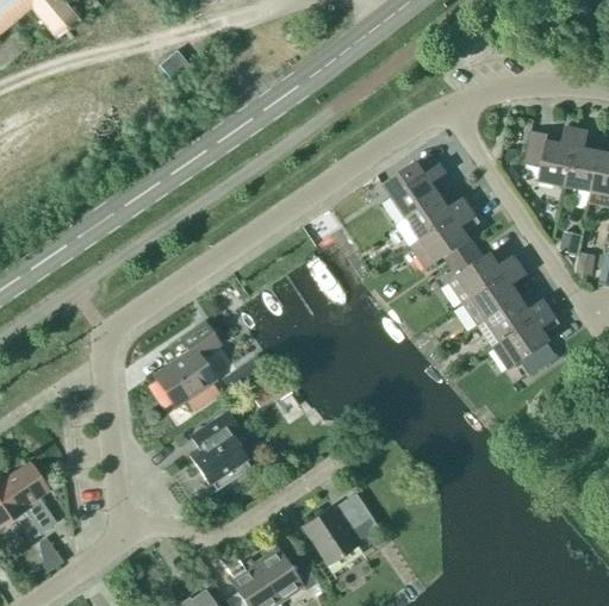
[(0,0),(0,31),(30,7),(55,38),(79,18),(63,0),(0,0)]
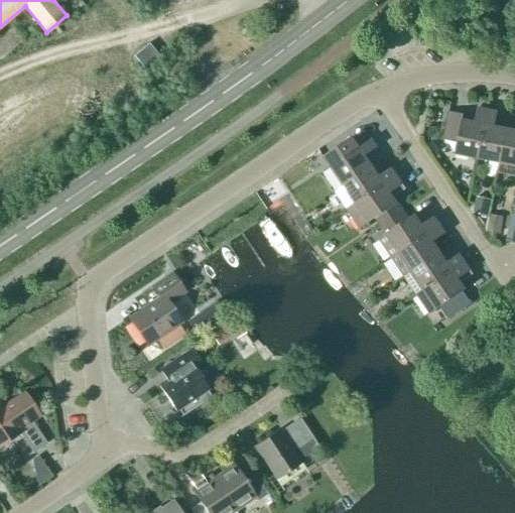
[(147,69),(162,56),(149,41),(134,53),(147,69)]
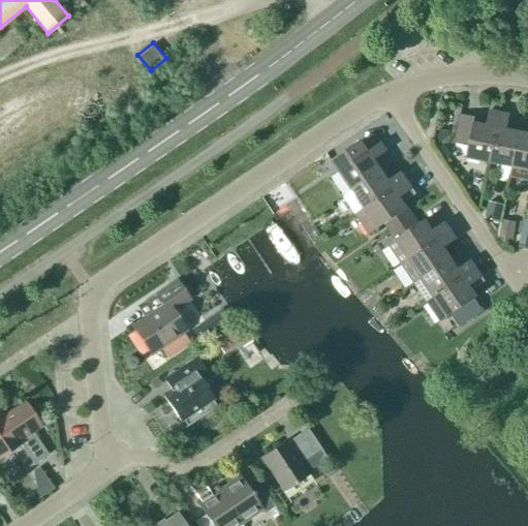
[(490,161),(501,111),(491,109),(488,123),(475,120),(476,116),(462,113),(455,142),(469,144),(467,157),(490,161)]
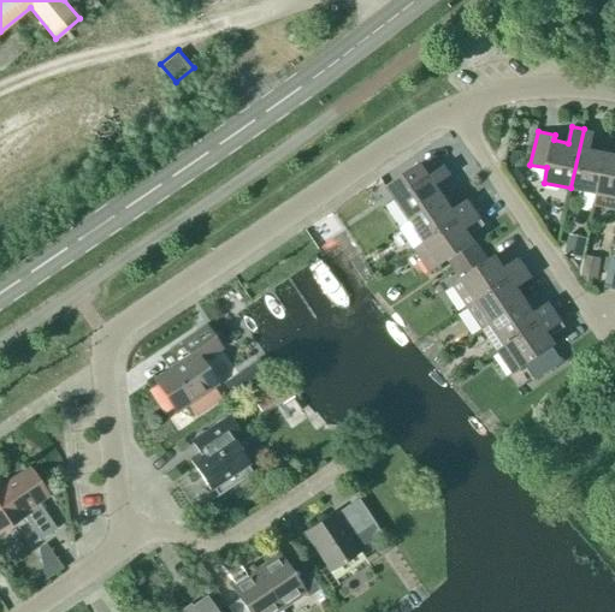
[(596,192),(605,150),(592,148),(596,131),(584,129),(571,188),(596,192)]
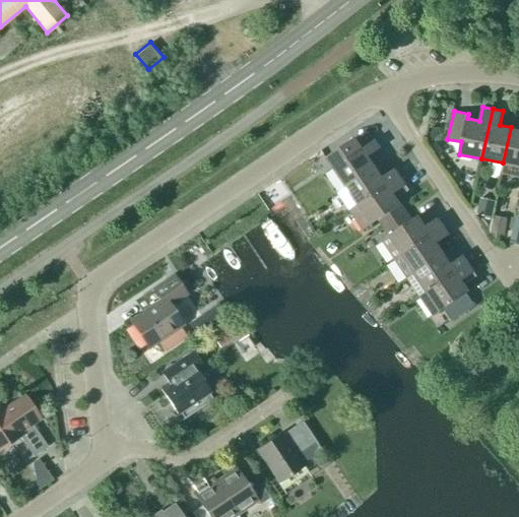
[(518,129),(511,127),(503,163),(518,166),(518,129)]
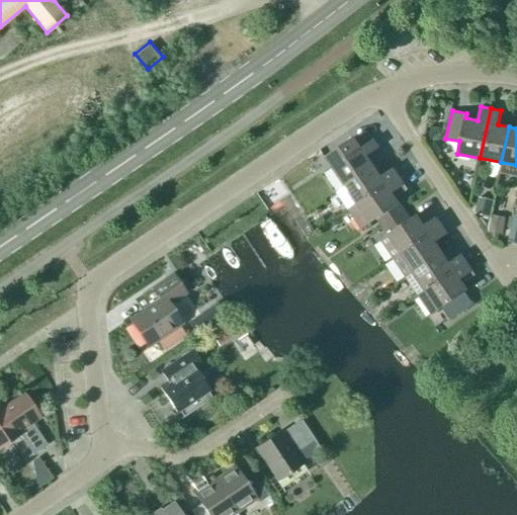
[(345,184),(374,164),(368,155),(380,147),(374,138),(362,146),(356,137),(335,150),(326,156),(332,165),(345,184)]
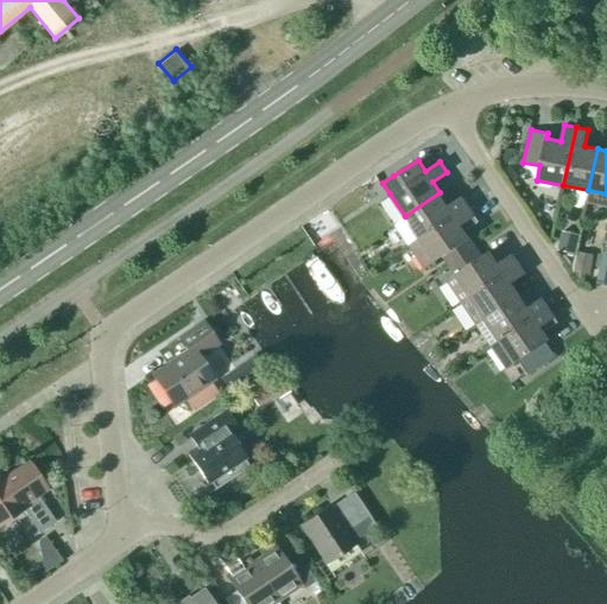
[(411,245),(468,205),(462,196),(448,205),(440,192),(405,216),(396,222),(411,245)]
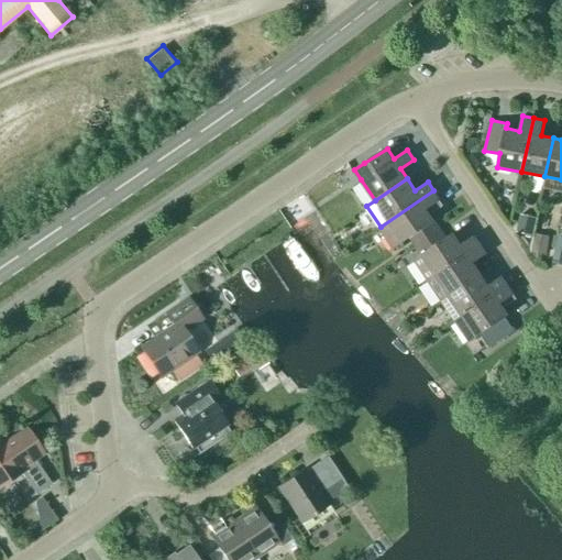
[(417,244),(440,229),(436,220),(431,213),(443,205),(440,200),(433,190),(381,227),(394,248),(411,235),(417,244)]
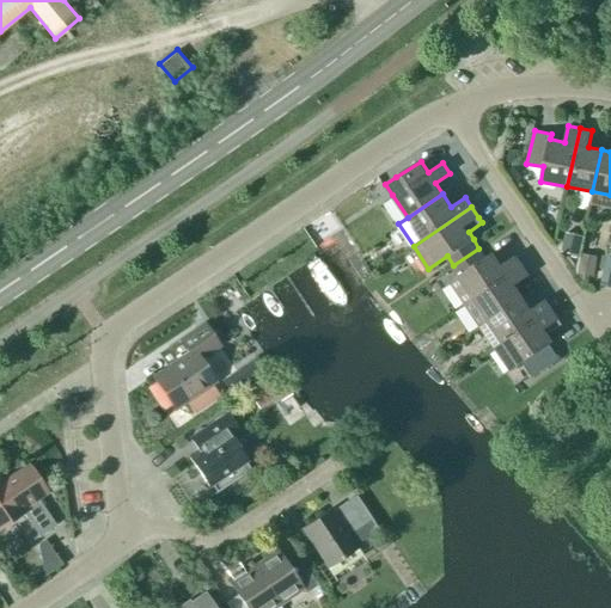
[(580,253),(585,233),(566,229),(562,250),(580,253)]
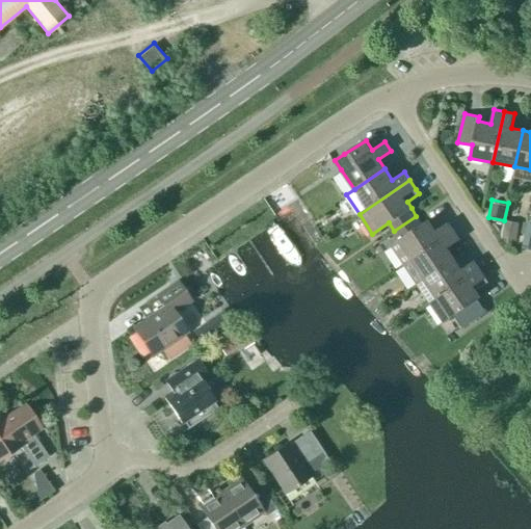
[(410,260),(453,231),(448,221),(435,230),(428,219),(421,223),(416,216),(394,231),(399,239),(391,244),(404,264),(410,260)]
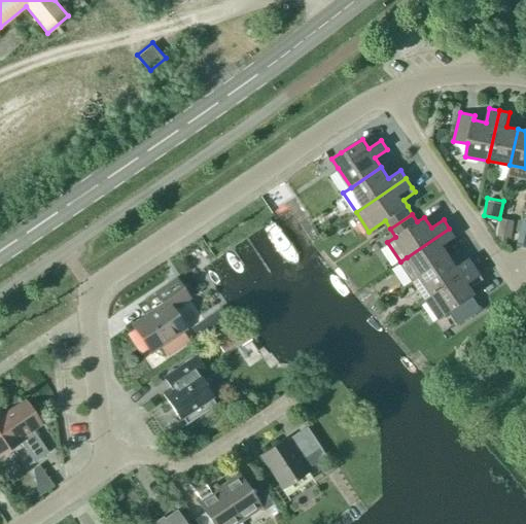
[(513,234),(516,219),(501,217),(498,232),(513,234)]
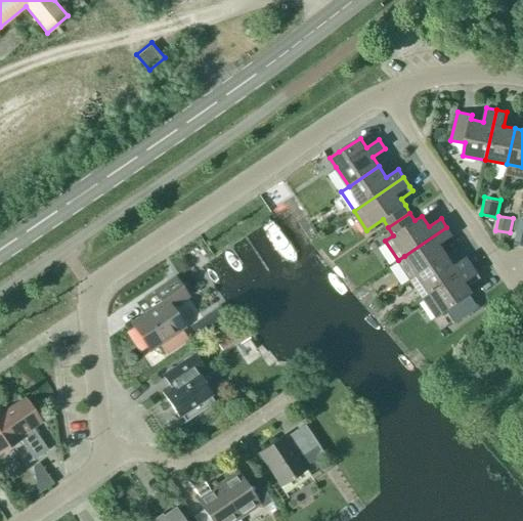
[(522,217),(520,217),(514,243),(522,244),(522,217)]
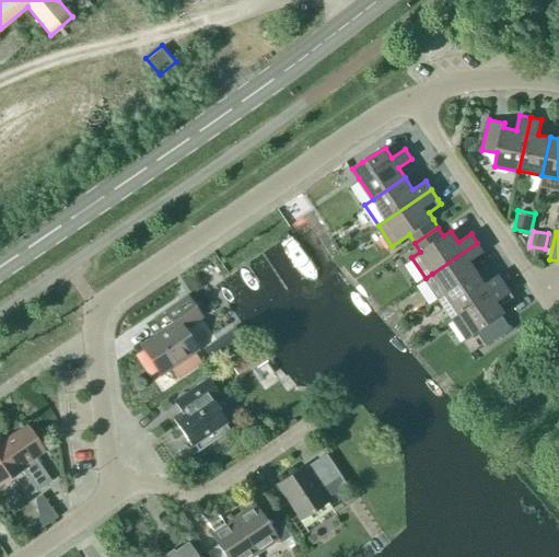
[(439,298),(478,271),(470,260),(484,252),(477,243),(432,274),(426,278),(439,298)]
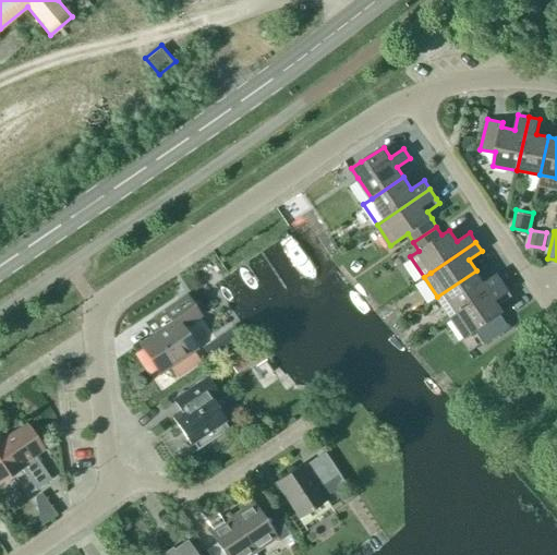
[(451,317),(503,281),(497,273),(484,281),(476,270),(437,297),(451,317)]
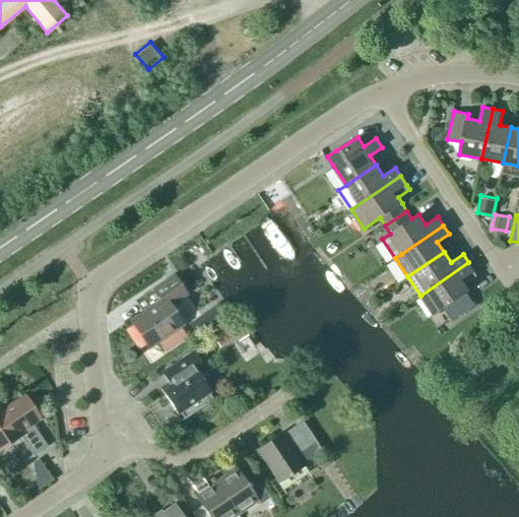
[(468,262),(420,296),(434,315),(440,311),(448,322),(474,304),(466,292),(470,289),(465,282),(477,274),(468,262)]
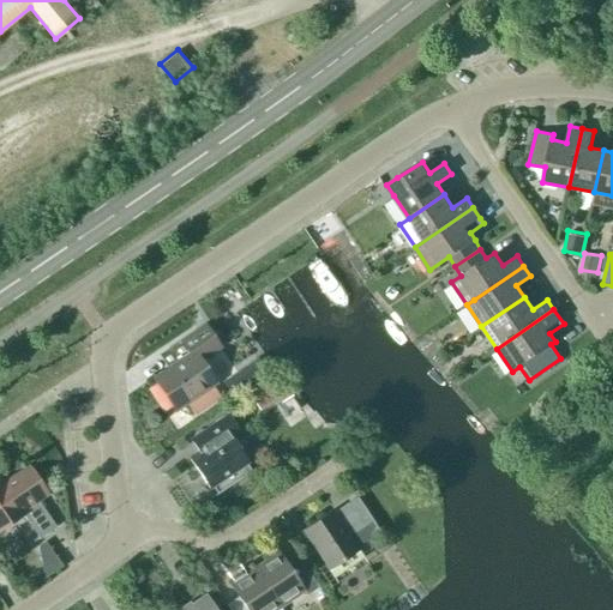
[(196,412),(221,396),(212,382),(215,381),(200,358),(221,345),(205,322),(181,338),(191,352),(156,376),(176,408),(187,399),(196,412)]
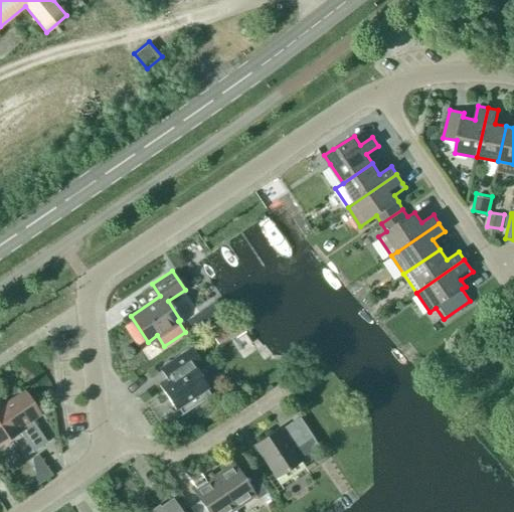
[(216,298),(198,311),(207,323),(225,310),(216,298)]
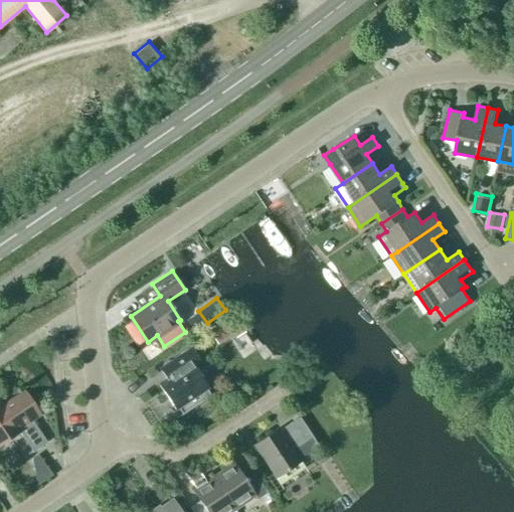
[(206,325),(218,342),(235,329),(224,313),(206,325)]
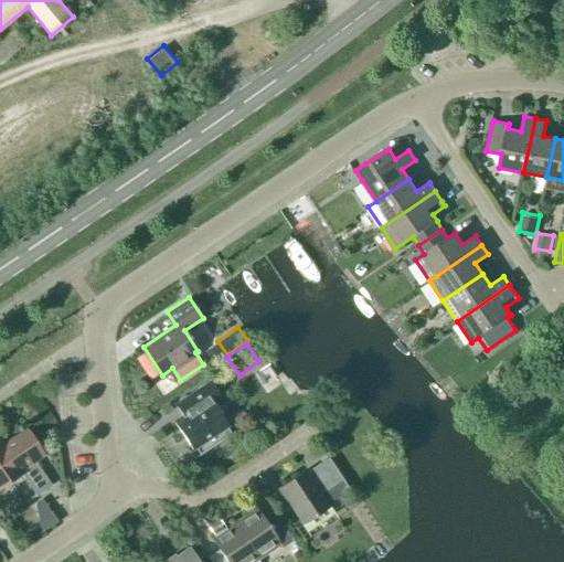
[(227,425),(230,423),(214,400),(222,395),(211,380),(176,403),(183,414),(174,420),(193,447),(195,446),(201,454),(233,433),(227,425)]
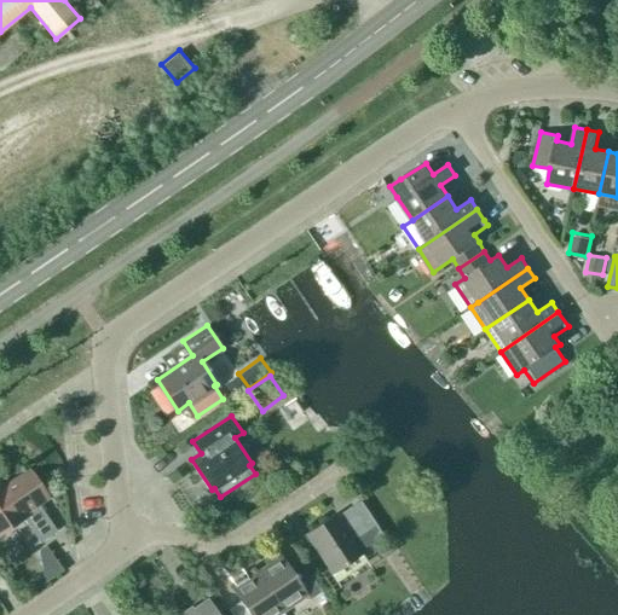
[(48,495),(30,469),(4,487),(0,481),(0,532),(24,517),(40,540),(57,529),(39,502),(48,495)]
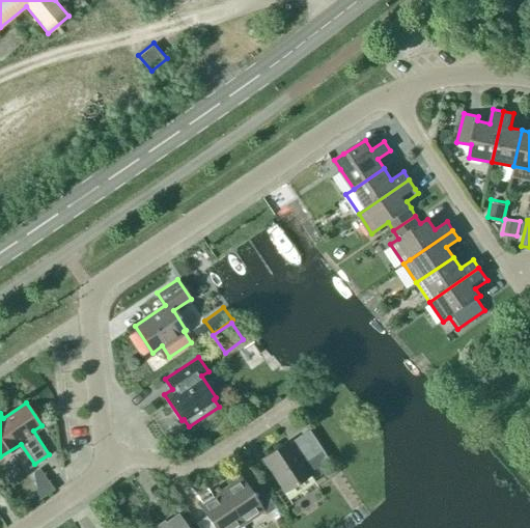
[(323,449),(309,427),(300,435),(288,442),(287,441),(262,456),(286,491),(310,475),(302,463),(323,449)]
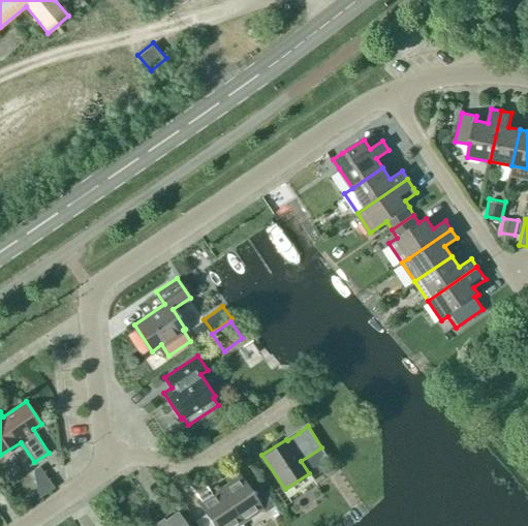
[(219,488),(243,522),(262,508),(265,512),(275,503),(257,477),(247,484),(238,471),(227,478),(229,482),(219,488)]
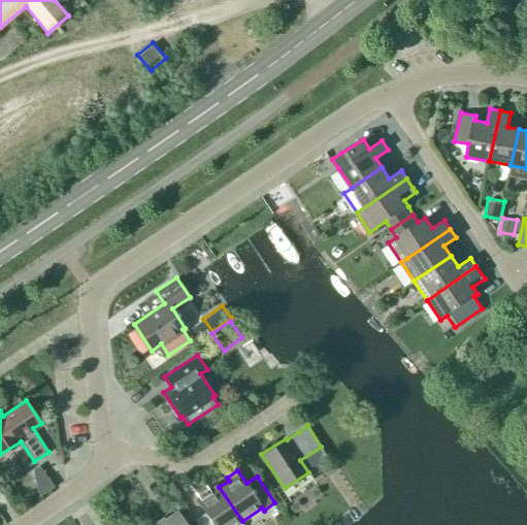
[(235,524),(242,521),(219,487),(209,494),(207,491),(196,498),(208,516),(199,522),(196,518),(195,519),(199,524),(235,524)]
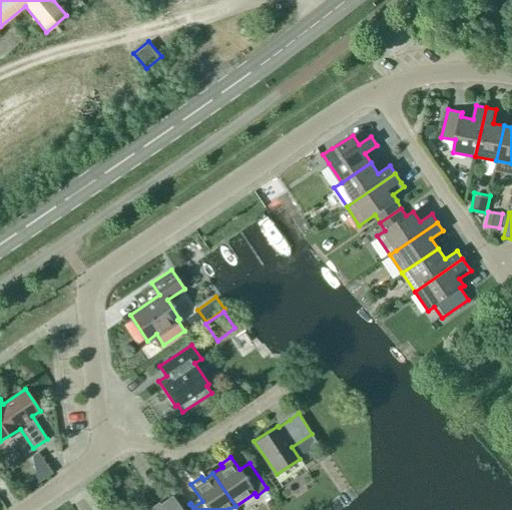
[(160,504),(150,509),(181,509),(173,498),(161,506),(160,504)]
